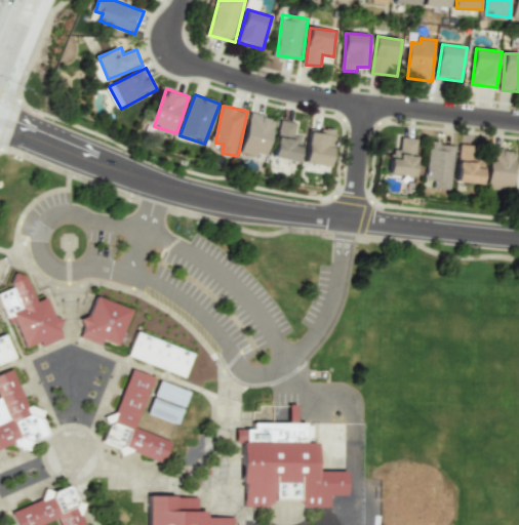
[(267,158),(278,120),(253,113),(242,151),(267,158)]
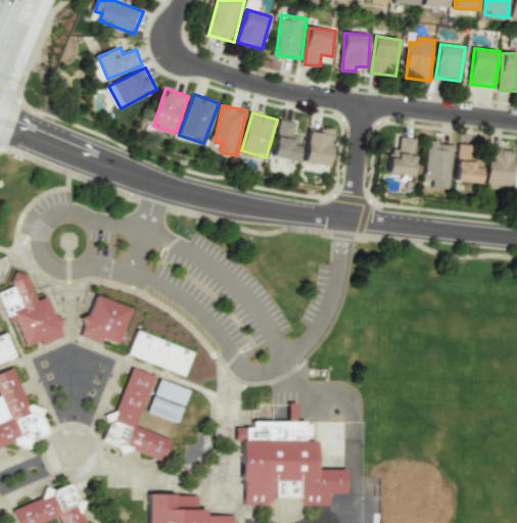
[(274,156),(298,161),(303,138),(295,136),(297,123),(282,120),(274,156)]
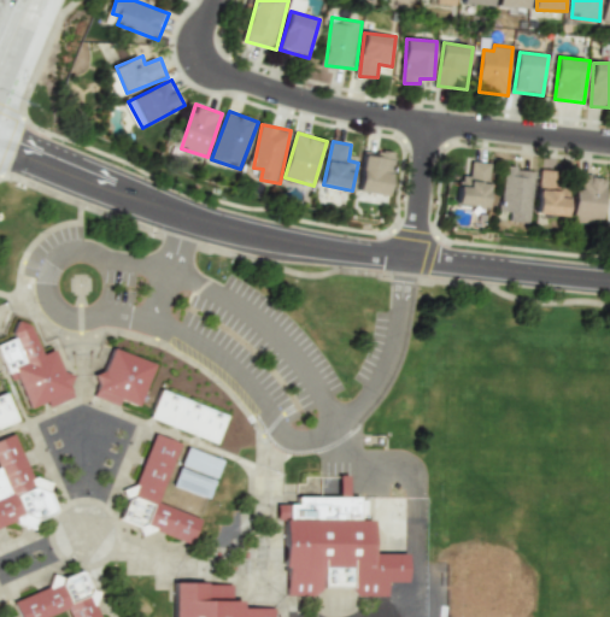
[(367,151),(361,191),(391,195),(397,156),(367,151)]
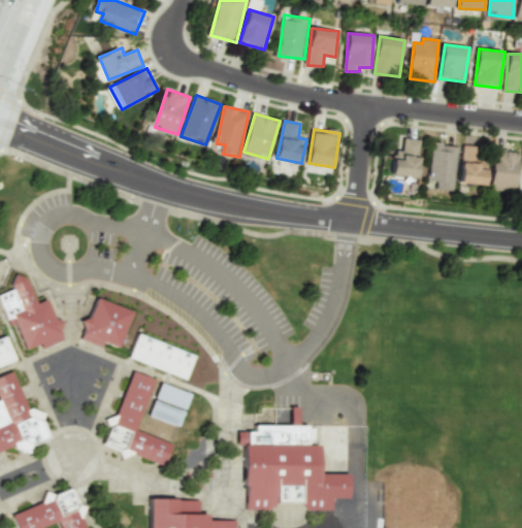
[(423,139),(408,138),(406,151),(396,150),(394,175),(419,178),(423,139)]
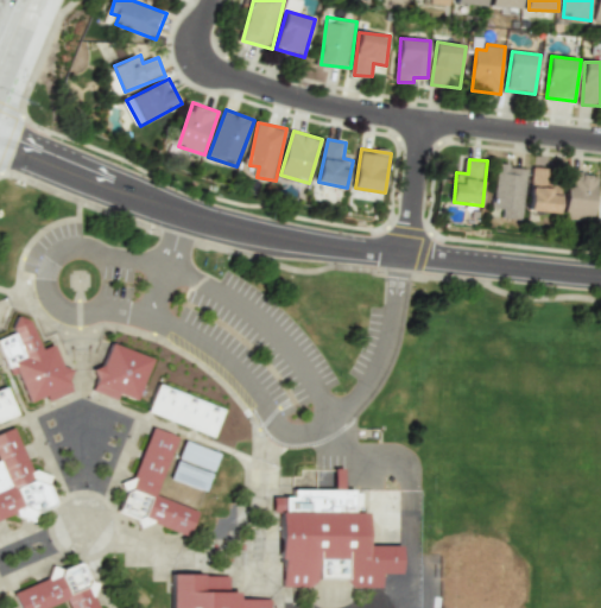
[(530,168),(500,165),(497,208),(506,209),(505,217),(525,220),(530,168)]
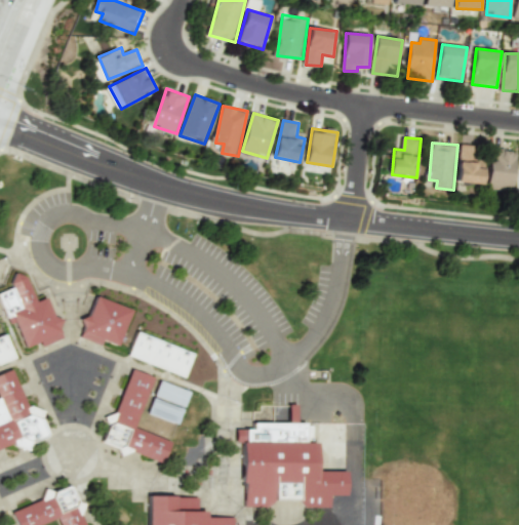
[(486,163),(477,162),(479,146),(463,144),(458,182),(483,185),(486,163)]
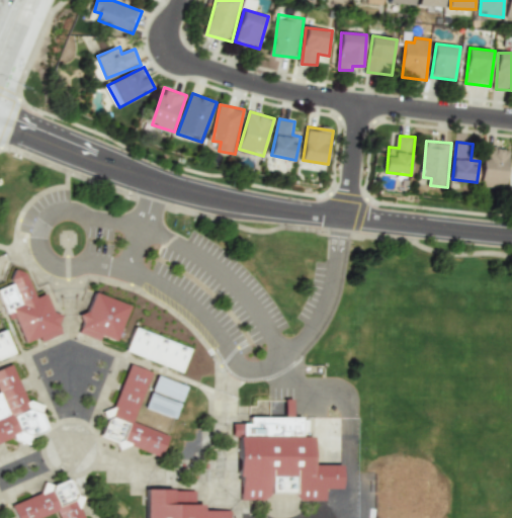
[(499,183),(509,184),(510,149),(486,148),(484,186),(499,187),(499,183)]
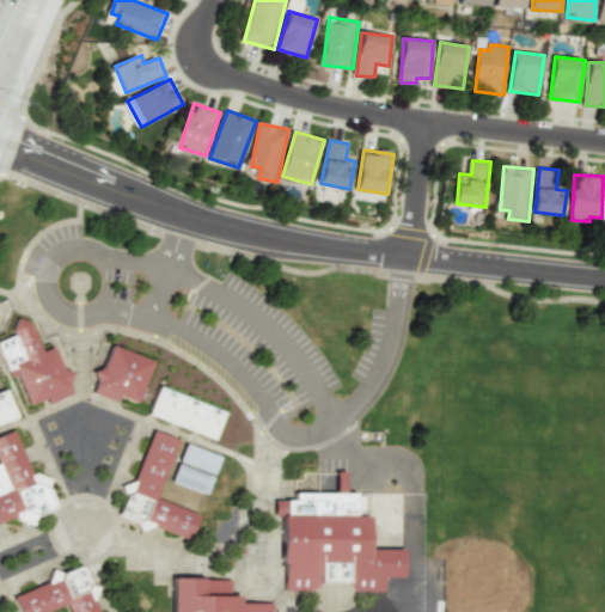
[(31,407),(52,398),(53,404),(79,393),(71,371),(67,372),(57,347),(44,352),(31,318),(14,324),(18,336),(0,343),(0,369),(14,365),(31,407)]
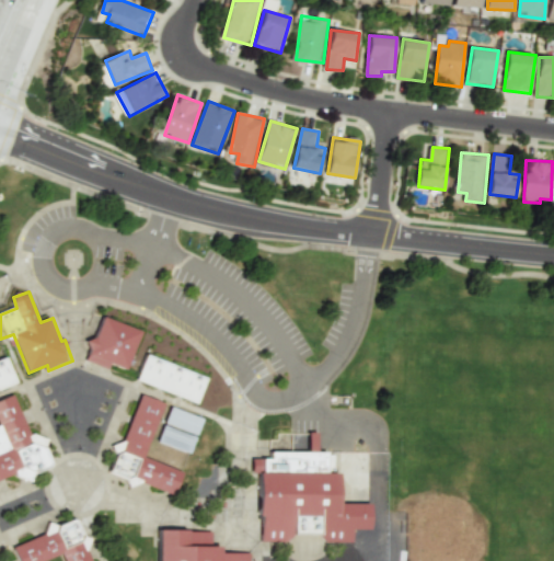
[(143,330),(104,316),(89,361),(111,369),(113,364),(129,369),(143,330)]
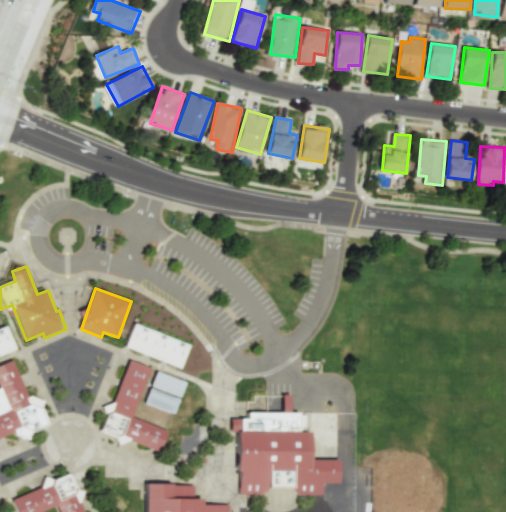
[(127,347),(183,368),(192,344),(136,323),(127,347)]
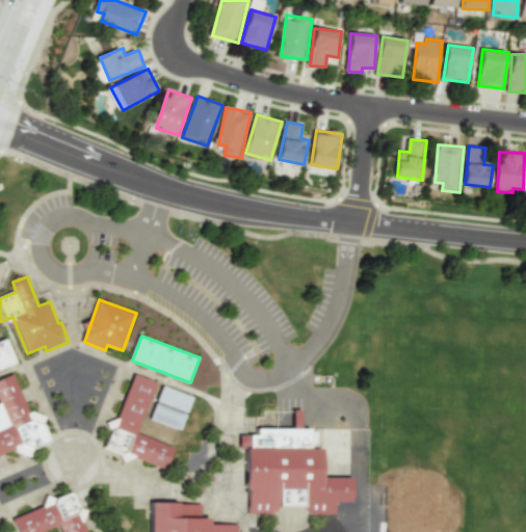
[(0,371),(20,364),(10,339),(0,342),(0,371)]
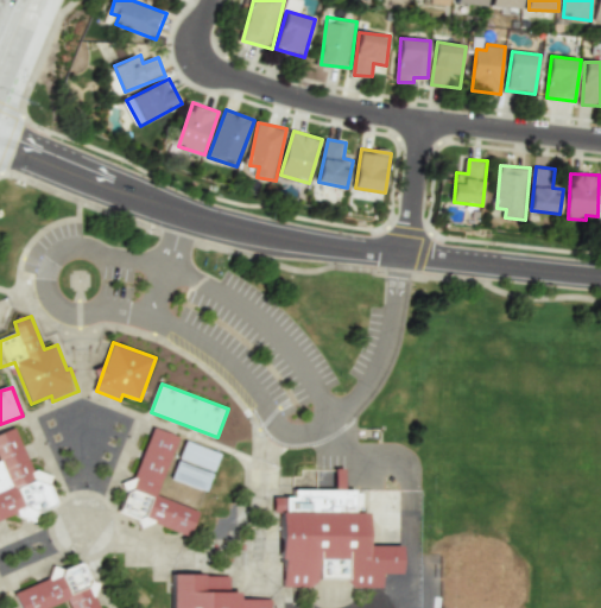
[(181,436),(152,426),(125,512),(194,534),(202,510),(160,496),(181,436)]
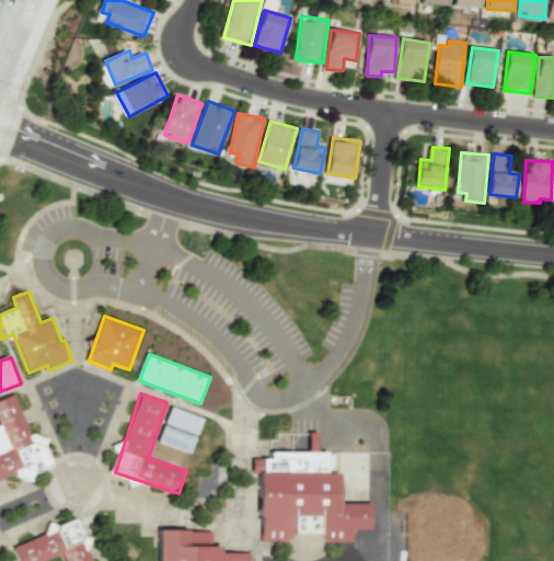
[(0,481),(16,474),(35,481),(37,473),(56,466),(48,448),(52,439),(32,433),(18,395),(0,400),(0,420),(0,421),(0,481)]
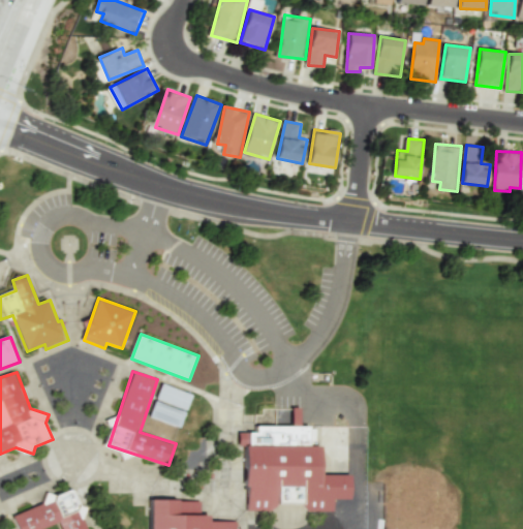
[(188,410),(194,395),(164,383),(158,399),(188,410)]
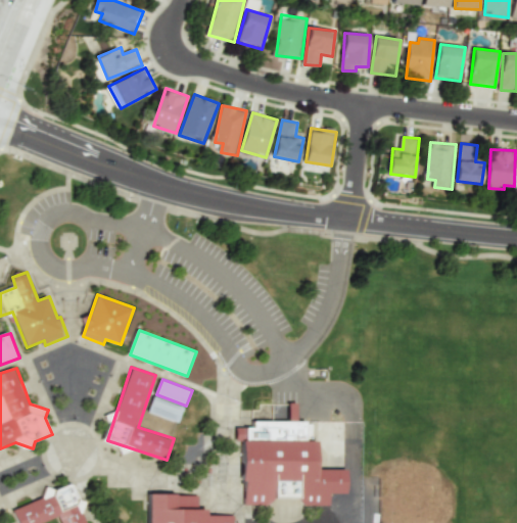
[(308,421),(254,421),(254,428),(238,428),(238,440),(245,440),(245,505),(275,505),(275,498),(302,498),(302,506),(332,506),(331,493),(348,493),(348,469),(319,469),(319,440),(308,441),(308,421)]
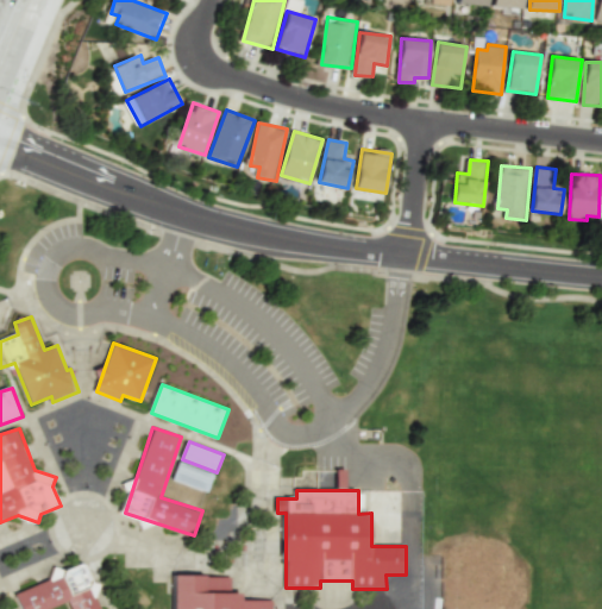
[(17,590),(23,608),(52,608),(70,602),(73,608),(104,608),(94,584),(86,564),(17,590)]
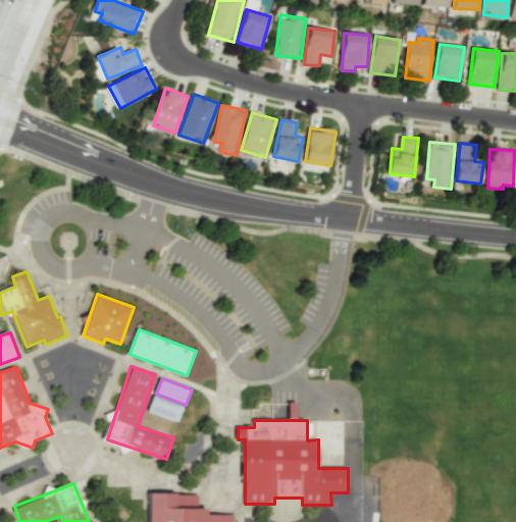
[(150,521),(235,521),(236,514),(208,514),(208,508),(200,508),(201,493),(151,493),(150,521)]
